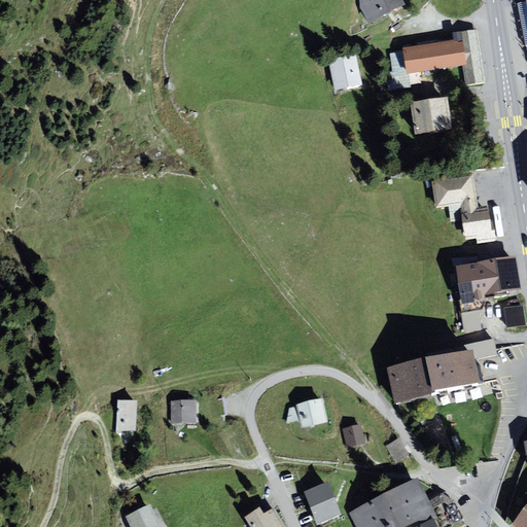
[(357,0),(357,1),(370,24),(406,4),(402,0),(357,0)]
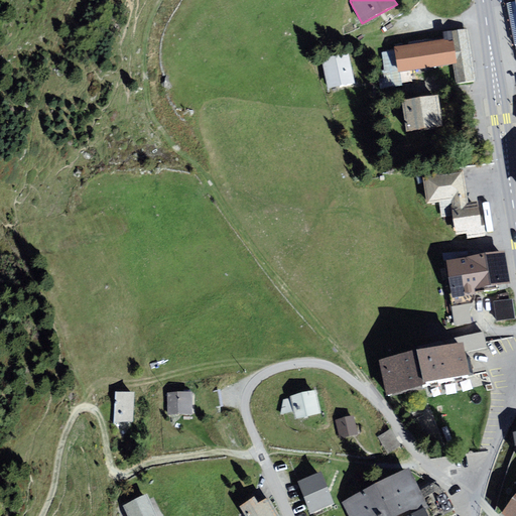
[(443,44),(398,51),(401,77),(448,71),(452,89),(475,86),(468,32),(442,35),(443,44)]
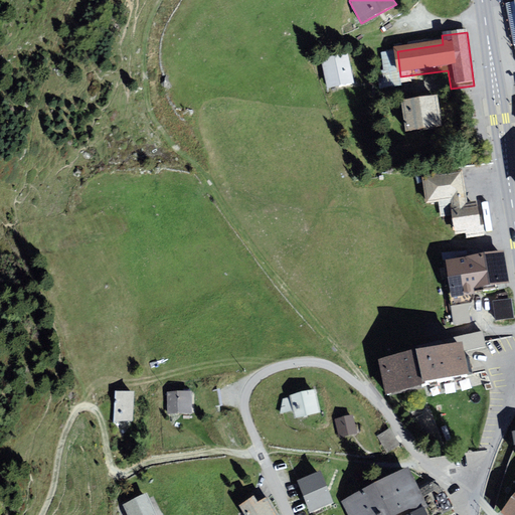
[(348,52),(321,57),(327,89),(355,82),(348,52)]
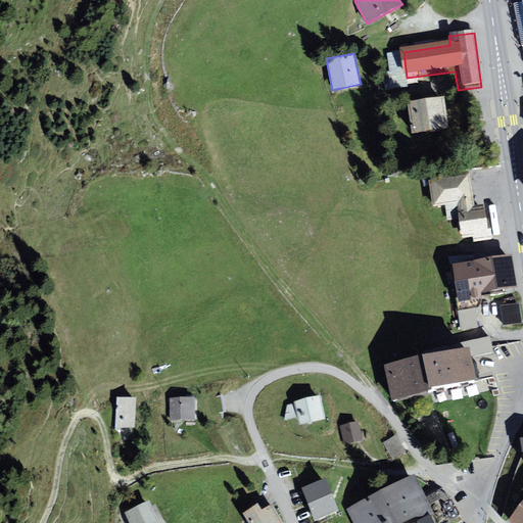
[(447,101),(411,107),(416,139),(453,134),(447,101)]
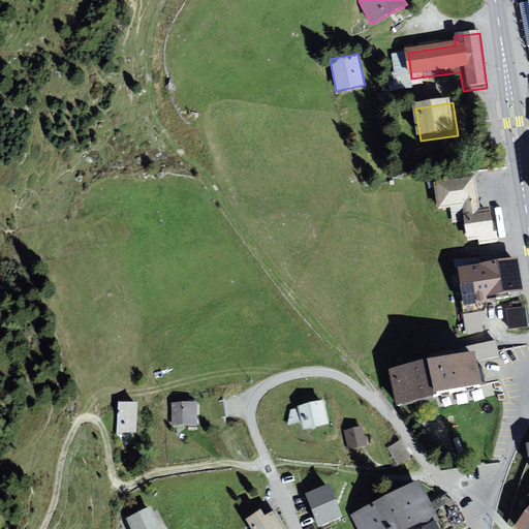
[(473,177),(434,183),(437,208),(450,206),(453,220),(465,218),(464,210),(477,208),(473,177)]
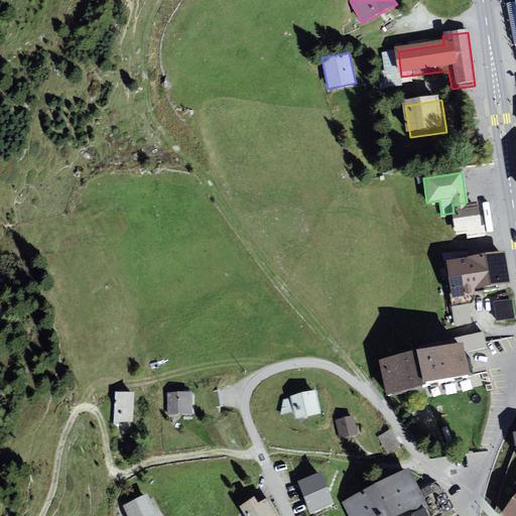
[(453,205),(454,213),(457,233),(467,232),(468,238),(483,235),(483,231),(481,218),(478,201),(466,203),(453,205)]
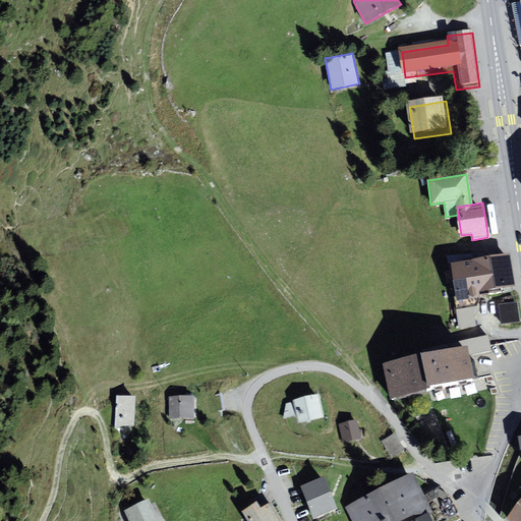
[(448,268),(451,267),(456,300),(479,297),(478,291),(495,289),(513,286),(509,256),(474,263),(472,253),(447,257),(448,268)]
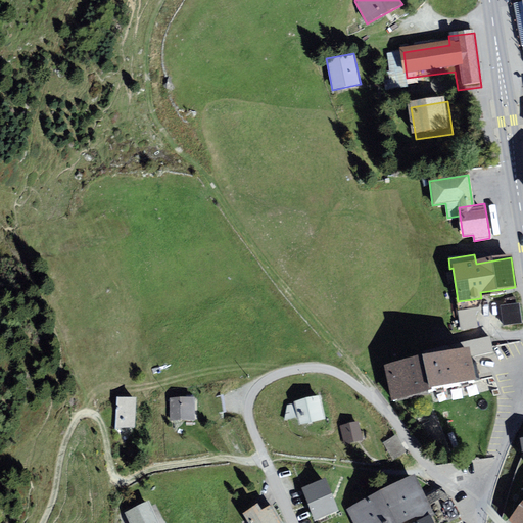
[(476,308),(465,310),(466,328),(478,327),(476,308)]
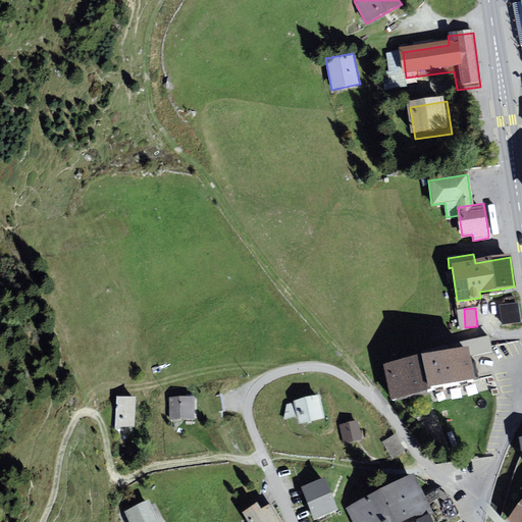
[(471,371),(467,348),(387,364),(387,366),(381,367),(387,398),(395,397),(395,399),(474,382),(471,371)]
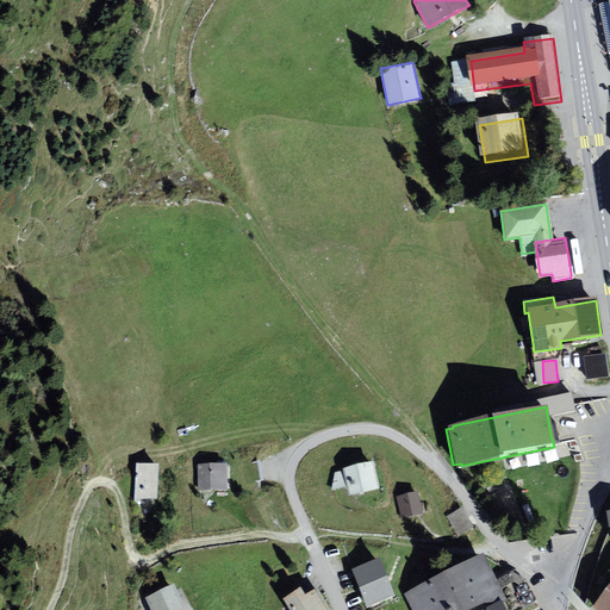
[(159,498),(160,464),(136,462),(135,498),(159,498)]
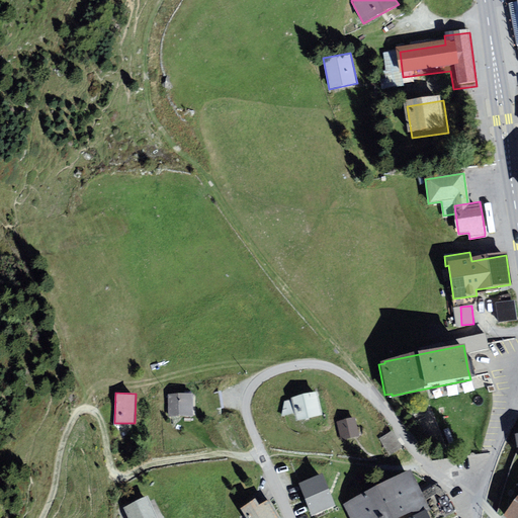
[(323,418),(318,394),(281,403),(279,418),(293,415),(295,424),(323,418)]
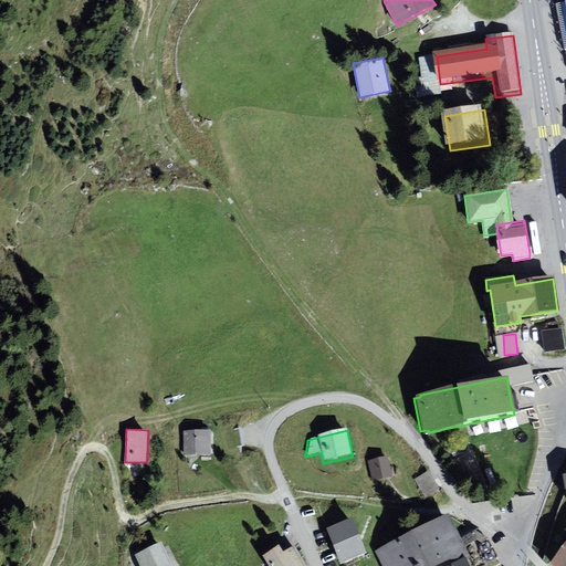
[(212,431),(184,431),(184,457),(213,457),(212,431)]
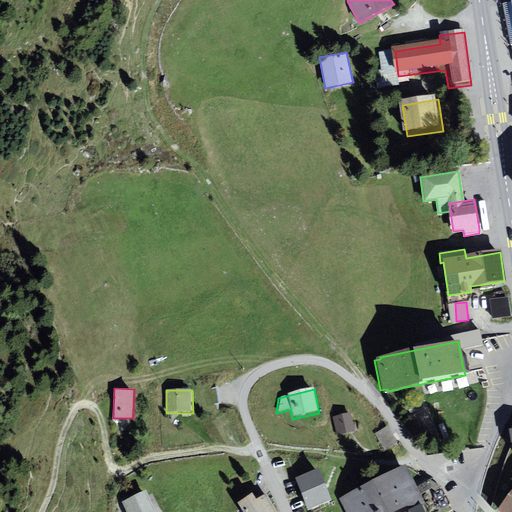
[(351,414),(331,418),(335,437),(355,433),(351,414)]
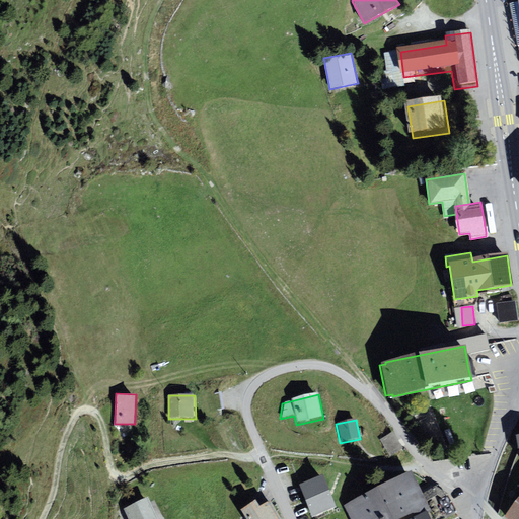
[(397,435),(383,443),(392,460),(408,453),(397,435)]
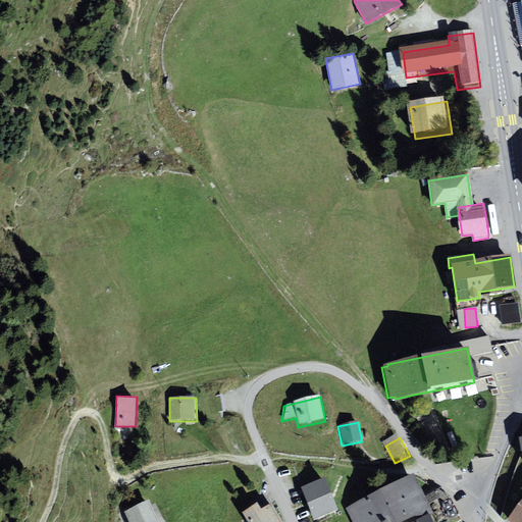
[(436,521),(413,474),(344,510),(349,521),(436,521)]
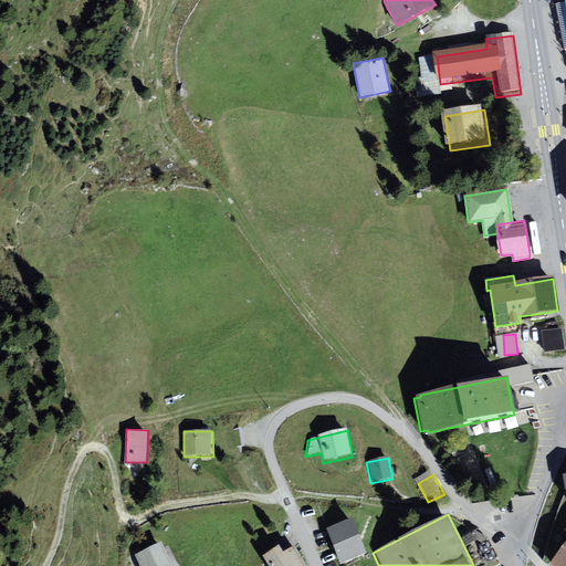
[(359,535),(353,517),(326,527),(334,545),(359,535)]
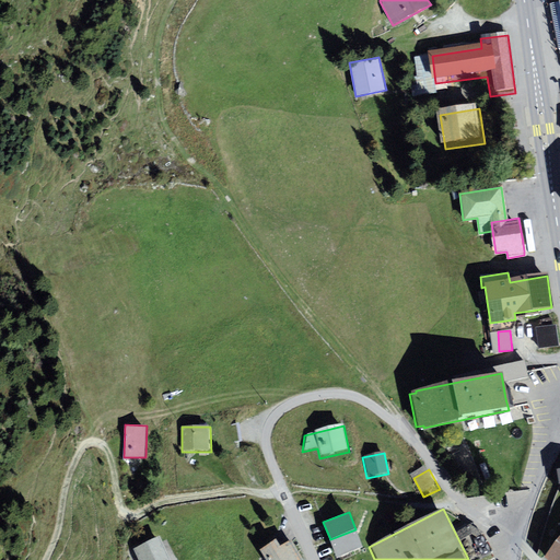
[(363,547),(356,529),(330,539),(337,557),(363,547)]
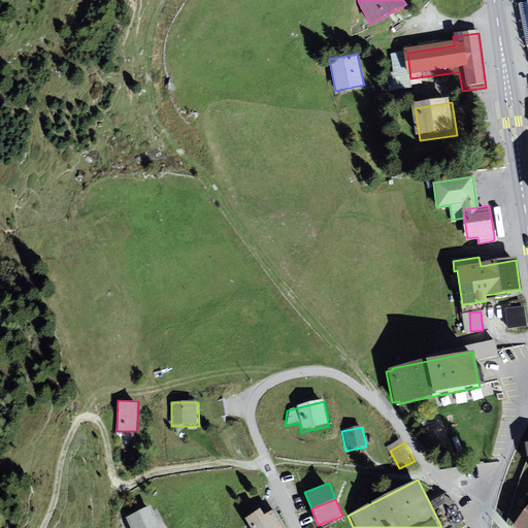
[(164,527),(154,508),(129,522),(132,527),(164,527)]
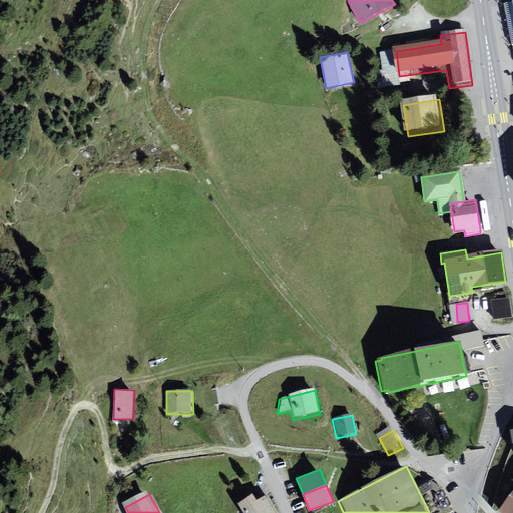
[(512,512),(512,499),(500,512),(512,512)]
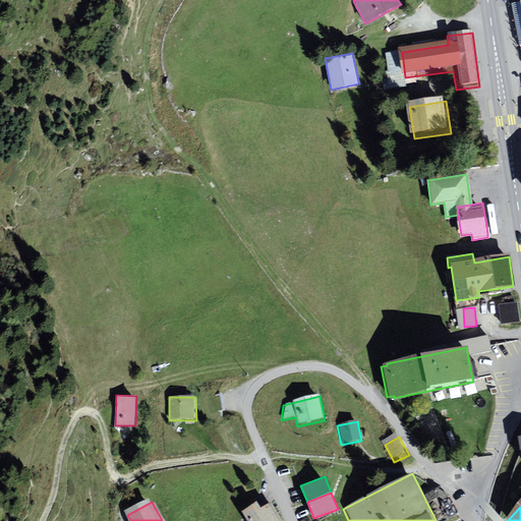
[(262,508),(247,517),(249,520),(279,520),(272,510),(266,514),(262,508)]
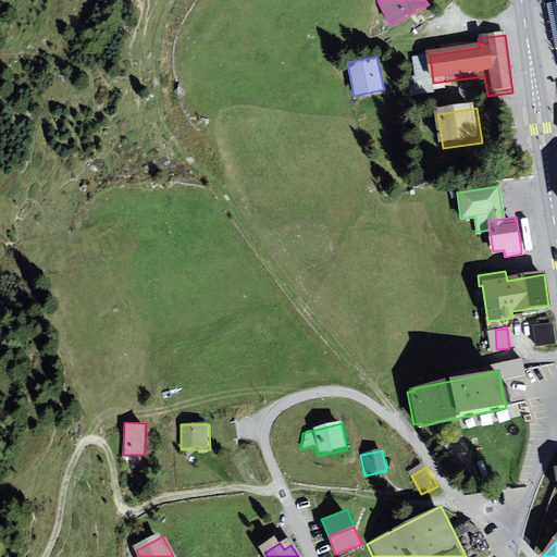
All buildings are outlined.
